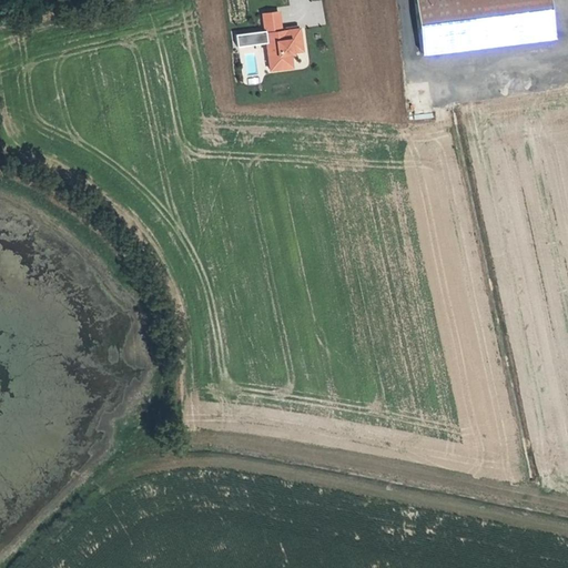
[(459,0),(417,0),(424,56),(465,50),(459,0)]
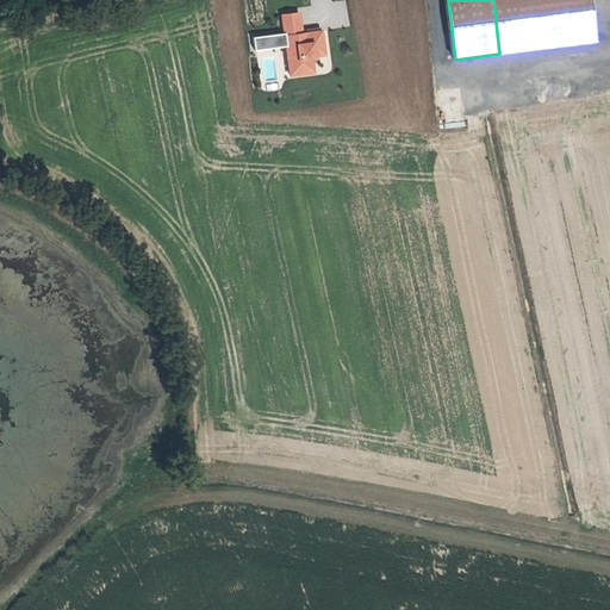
[(592,0),(493,0),(499,54),(598,43),(592,0)]
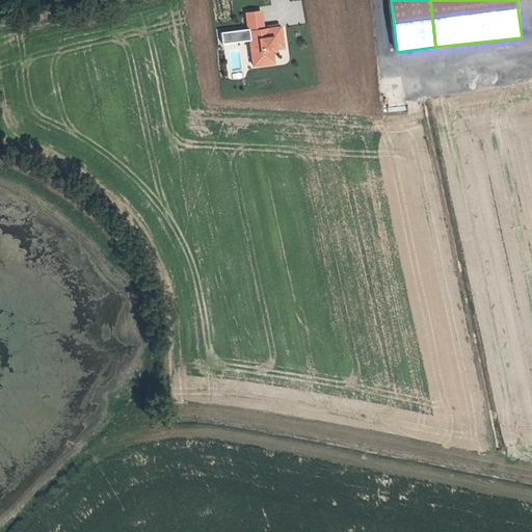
[(251,41),(255,65),(268,64),(270,61),(269,51),(273,51),(275,51),(275,49),(285,48),(282,28),(265,30),(263,11),(248,14),(250,29),(251,41)]
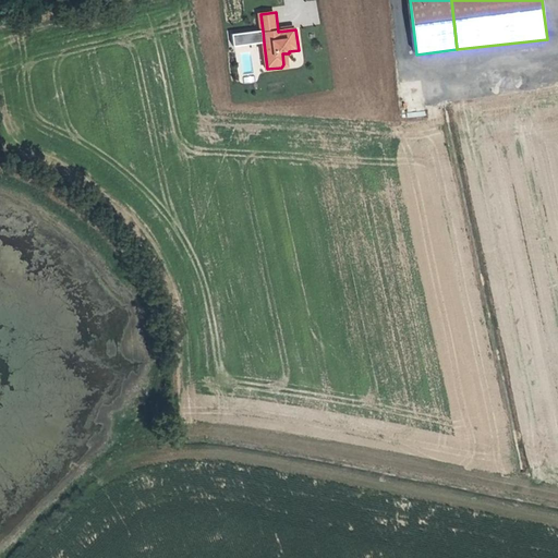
[(264,43),(263,31),(239,34),(232,35),(234,47),(264,43)]
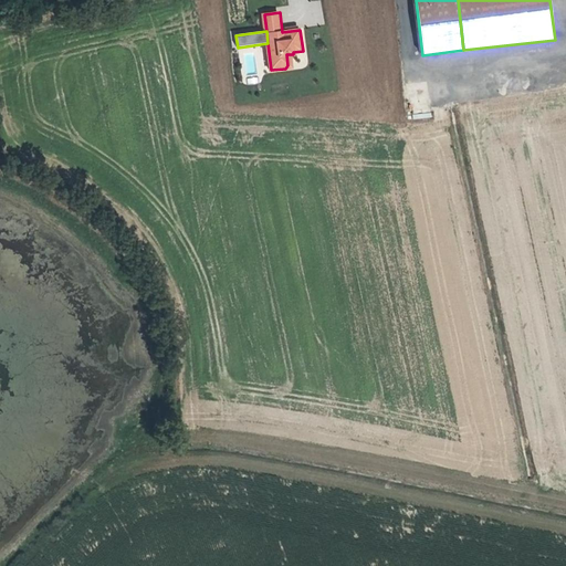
[(536,90),(546,87),(544,73),(533,74),(536,90)]
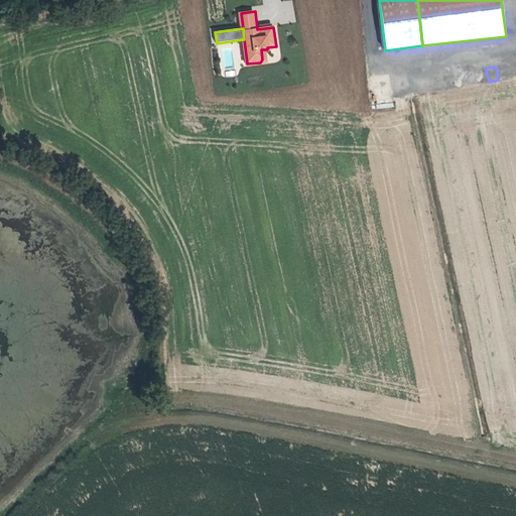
All buildings are outlined.
